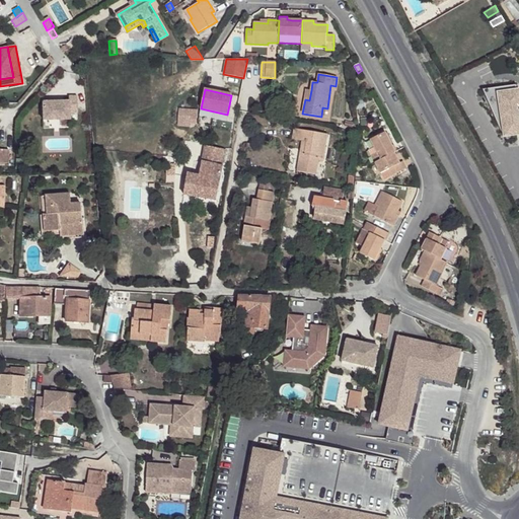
[(484,95),(488,104),(517,90),(484,95)]
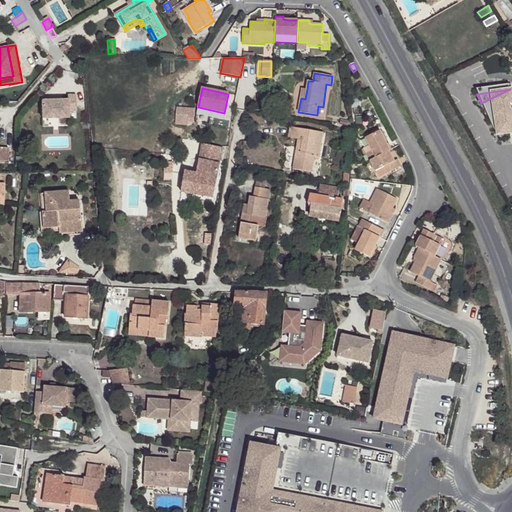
[(510,89),(481,103),(498,140),(511,138),(511,137),(511,136),(511,93),(511,94),(510,89)]
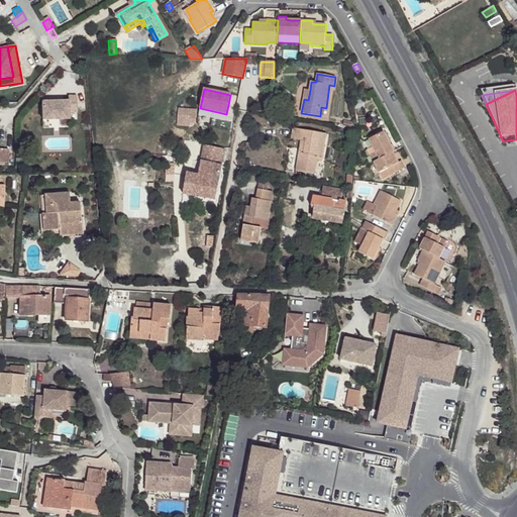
[(70,112),(78,112),(77,96),(69,96),(69,101),(42,102),(42,119),(70,119),(70,112)]
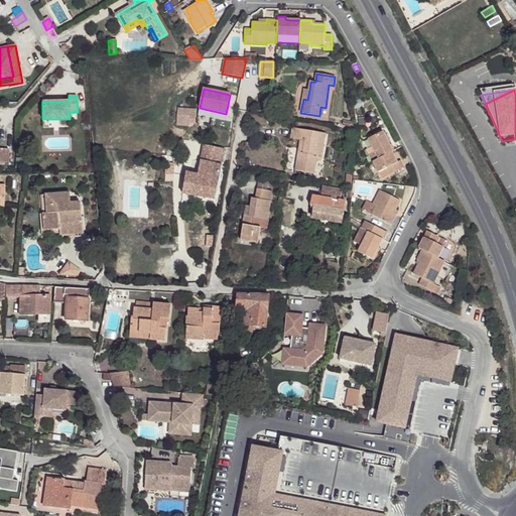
[(196,110),(178,109),(177,119),(188,120),(188,123),(196,123),(196,110)]
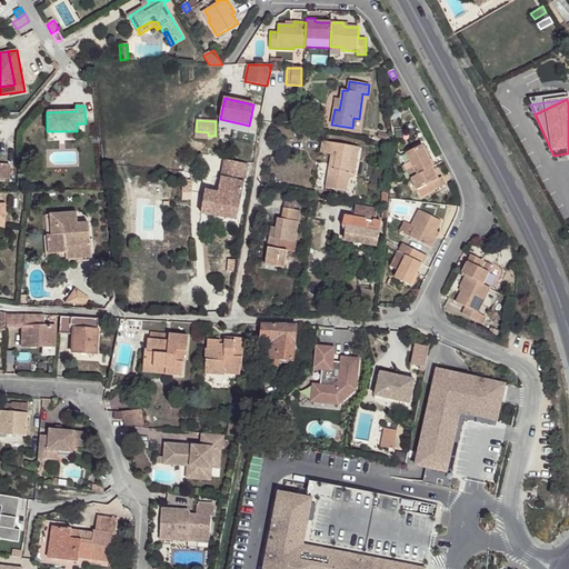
[(359,147),(323,141),(321,152),(331,155),(337,155),(335,168),(329,168),(326,188),(347,191),(349,177),(350,172),(355,172),(359,147)]
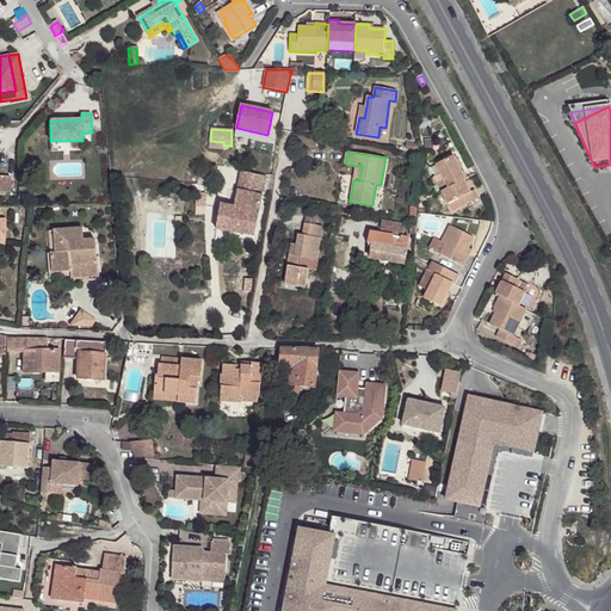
[(464,180),(466,179),(454,155),(437,165),(442,174),(434,178),(442,192),(449,204),(460,199),(462,205),(463,207),(479,198),(475,191),(470,192),(464,180)]
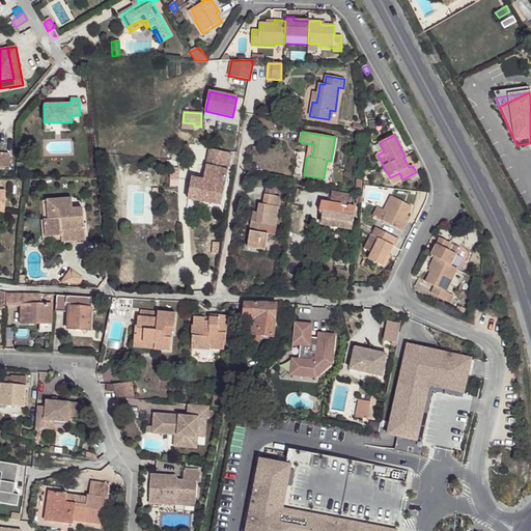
[(192,178),(189,200),(221,205),(227,170),(226,170),(229,152),(210,149),(204,180),(192,178)]
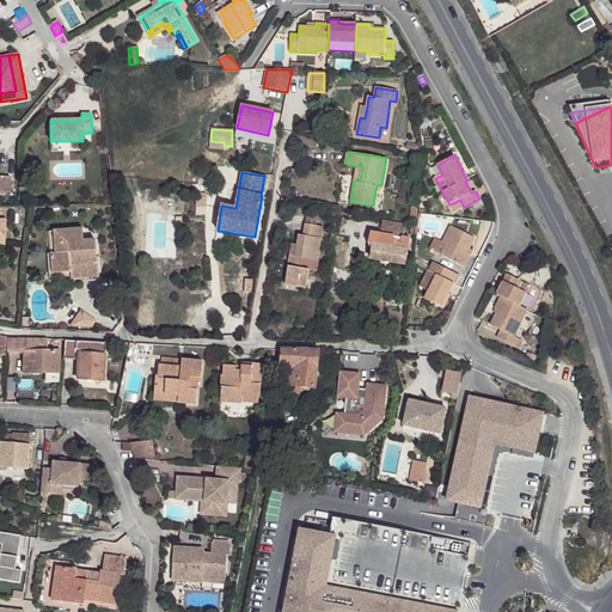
[(460,200),(450,204),(452,210),(463,206),(460,200)]
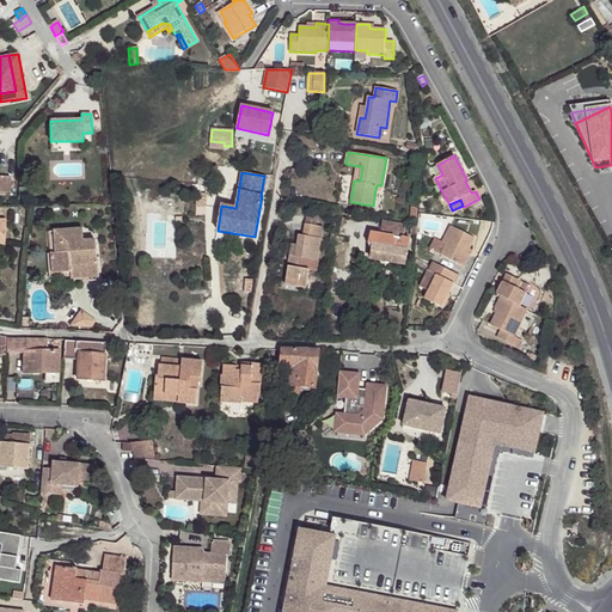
[(306,216),(305,225),(317,226),(318,218),(306,216)]
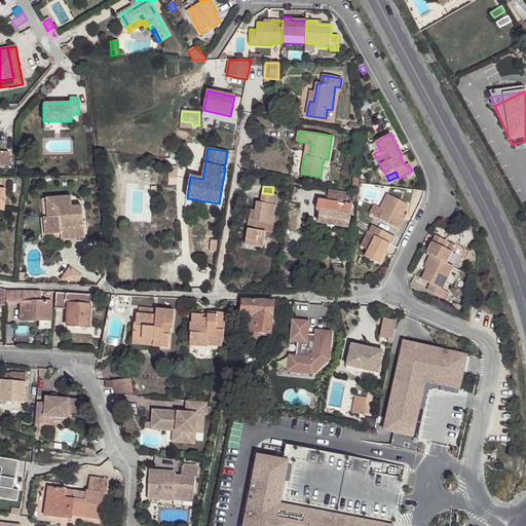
[(329,191),(328,202),(345,205),(345,203),(347,204),(348,194),(329,191)]
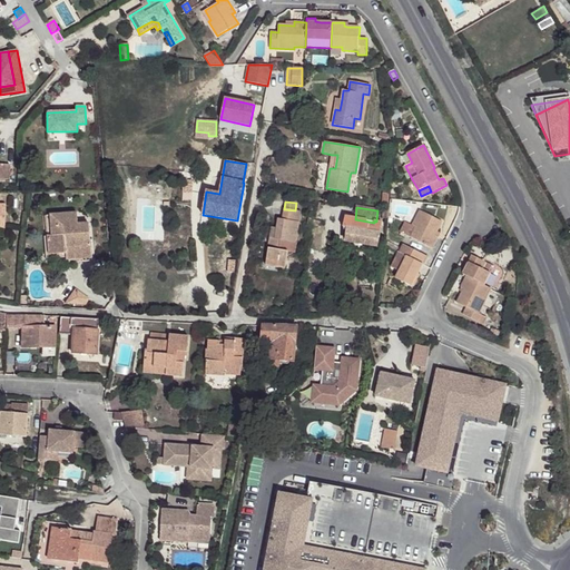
[(266,265),(286,268),(288,252),(295,253),(296,243),(295,243),(301,212),(295,210),(284,209),(283,219),(278,219),(277,228),(276,234),(271,233),(266,265)]
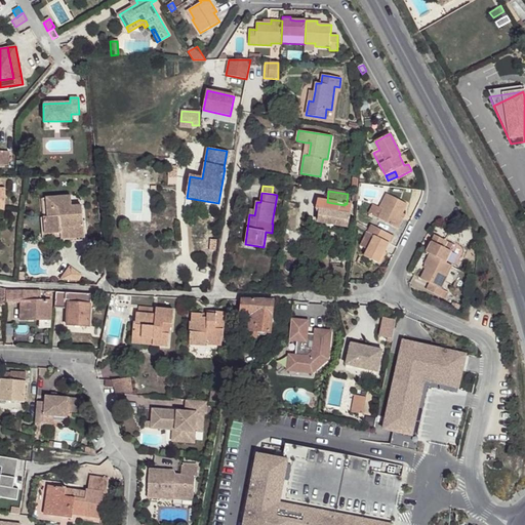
[(377,218),(398,229),(404,218),(401,217),(403,213),(407,204),(387,194),(380,208),(382,209),(377,218)]
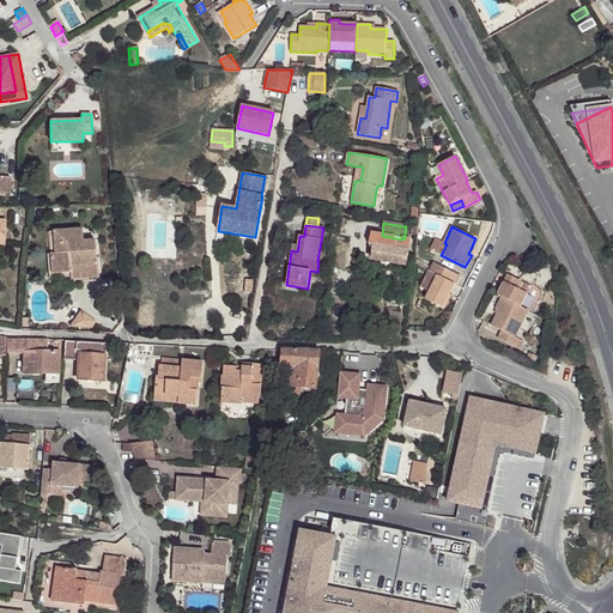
[(99,281),(96,241),(83,242),(82,230),(49,234),(52,255),(53,275),(70,273),(71,280),(84,279),(84,283),(99,281)]
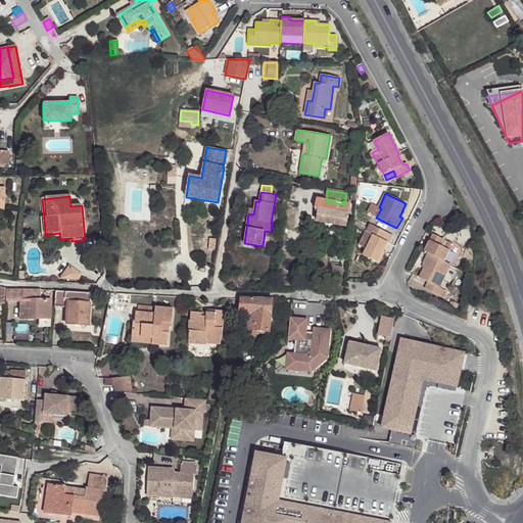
[(320,208),(318,221),(345,225),(349,203),(345,203),(343,202),(343,204),(326,201),(317,199),(316,207),(320,208)]
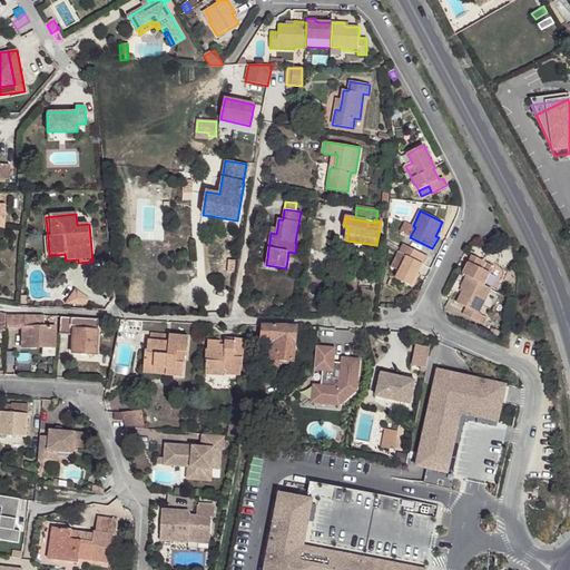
[(401,232),(410,237),(415,227),(413,226),(405,222),(401,232)]
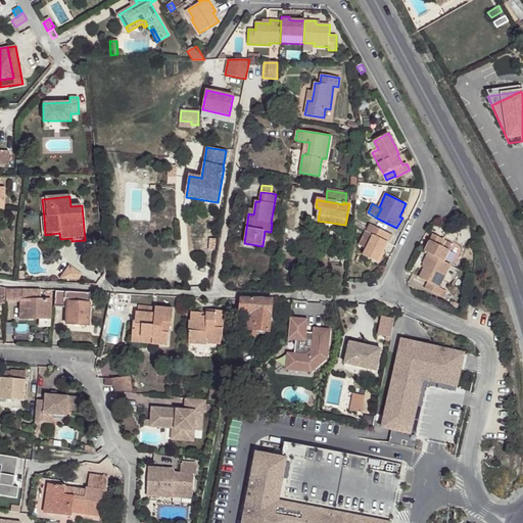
[(157,217),(158,225),(175,222),(174,211),(164,212),(165,216),(157,217)]
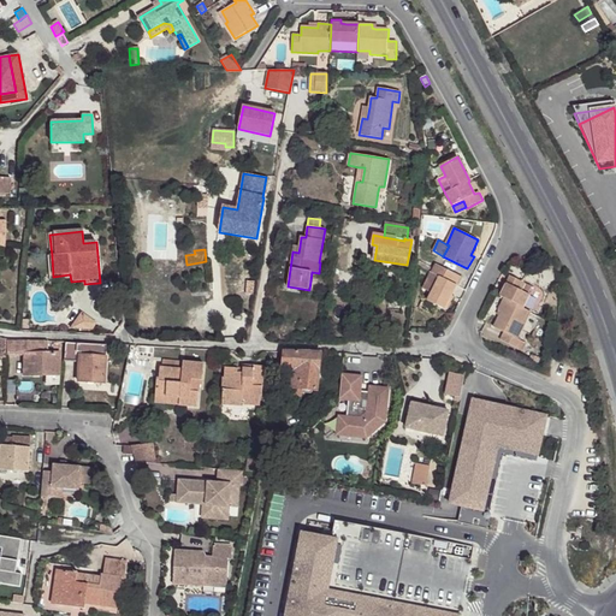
[(49,280),(71,279),(70,274),(53,277),(52,256),(48,256),(49,280)]
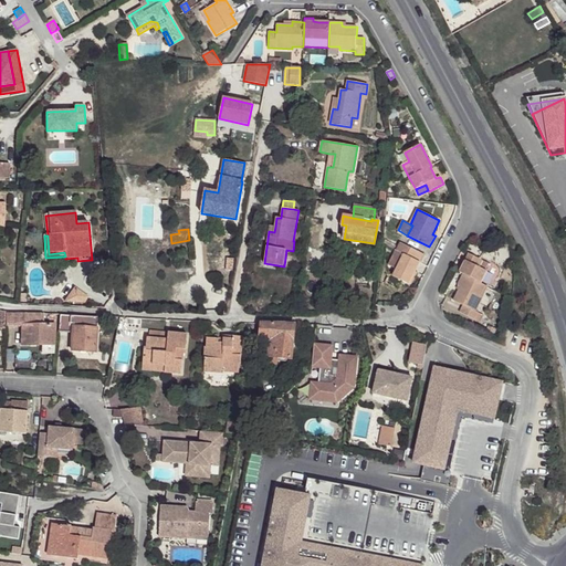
[(421,263),(425,255),(400,243),(389,265),(397,270),(394,276),(409,284),(420,262),(421,263)]
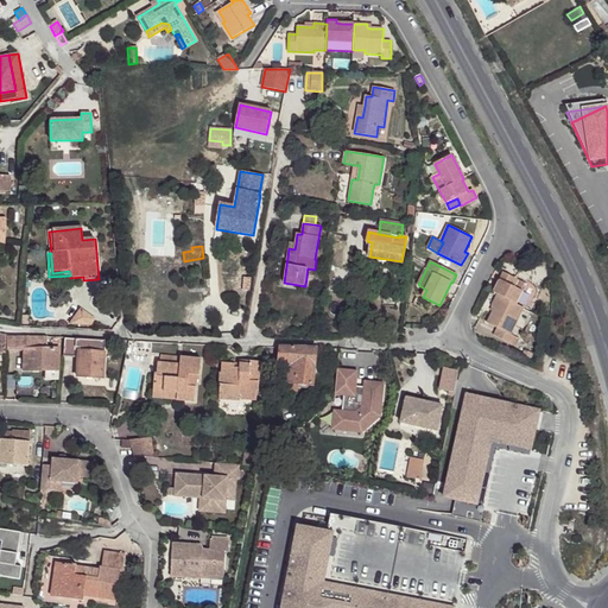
[(505,272),(494,292),(498,295),(517,304),(523,292),(521,291),(525,283),(505,272)]
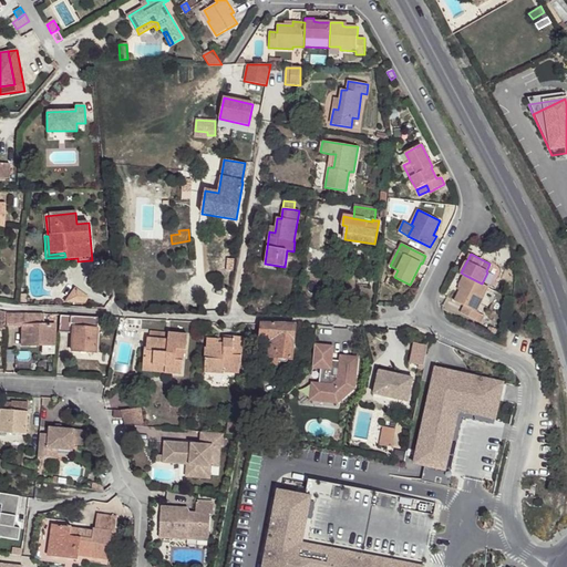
[(486,286),(482,284),(464,275),(459,286),(462,287),(455,301),(465,306),(461,312),(481,323),(484,317),(476,312),(484,298),(481,296),(486,286)]
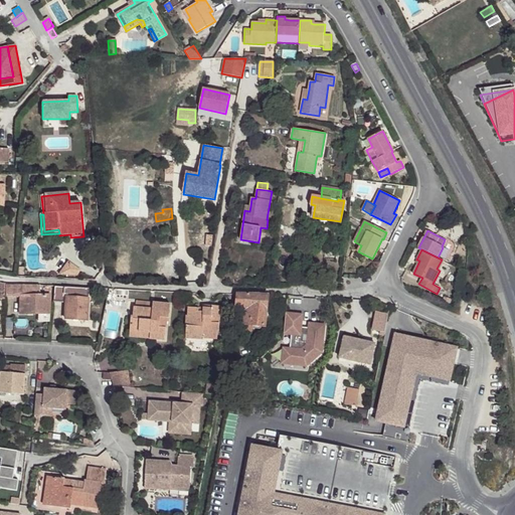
[(67,262),(59,275),(75,276),(79,270),(67,262)]
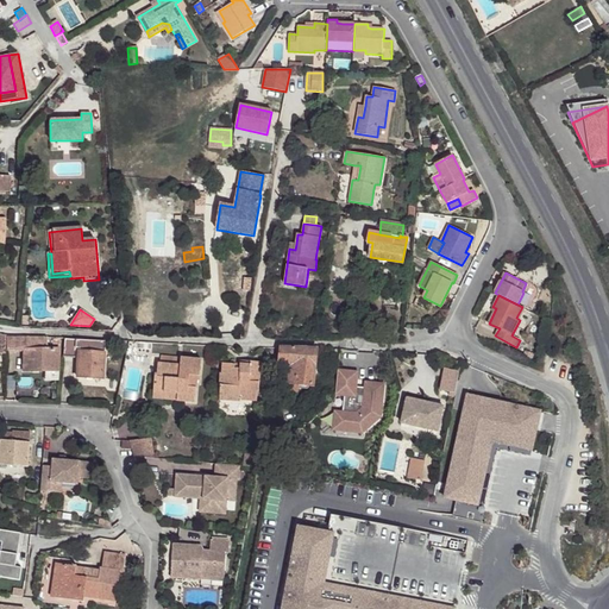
[(48,338),(7,336),(7,349),(24,349),(24,371),(58,371),(60,349),(48,349),(48,338)]
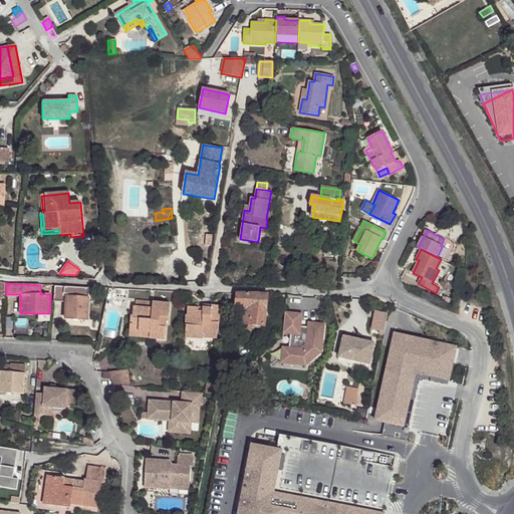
[(87,297),(88,288),(54,286),(53,300),(62,301),(63,293),(66,294),(66,296),(65,296),(63,318),(87,319),(88,298),(87,297)]
